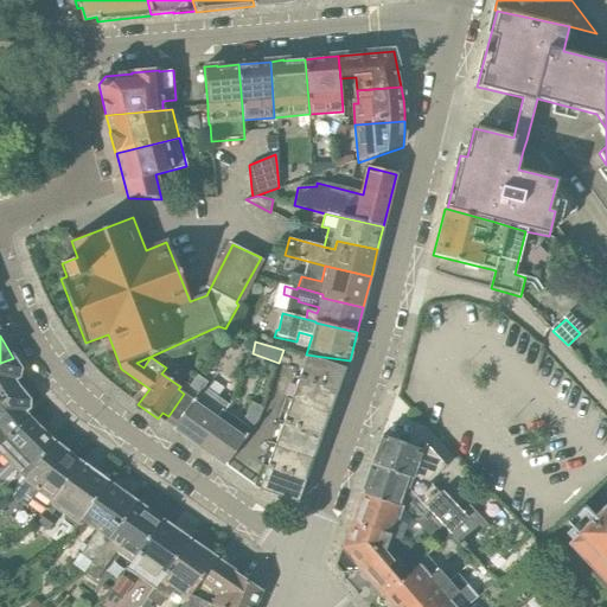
[(283,350),(279,363),(301,371),(299,377),(338,391),(346,369),(283,350)]
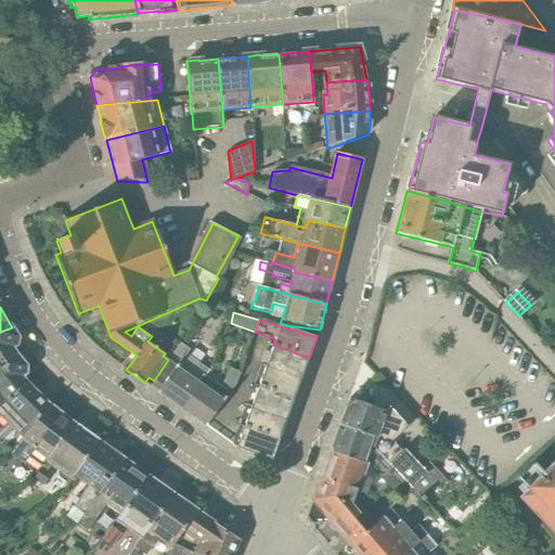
[(0,332),(0,366),(17,356),(12,348),(17,345),(18,338),(12,327),(0,332)]
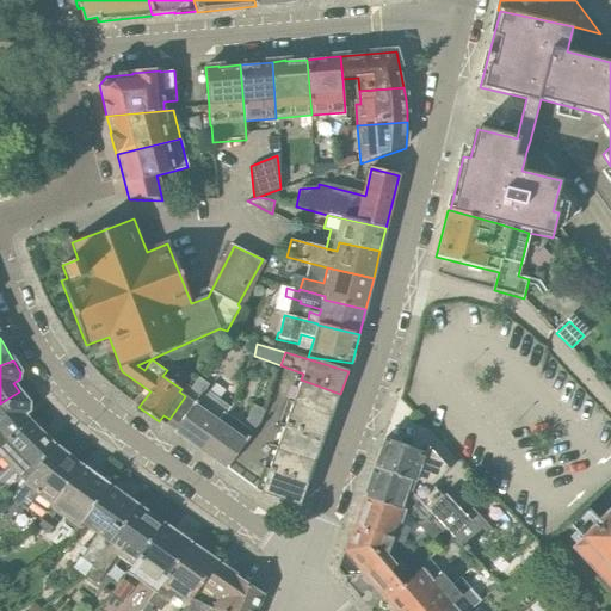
[(201,451),(230,407),(207,390),(210,386),(198,377),(190,389),(199,396),(195,402),(185,396),(170,419),(179,426),(174,432),(201,451)]
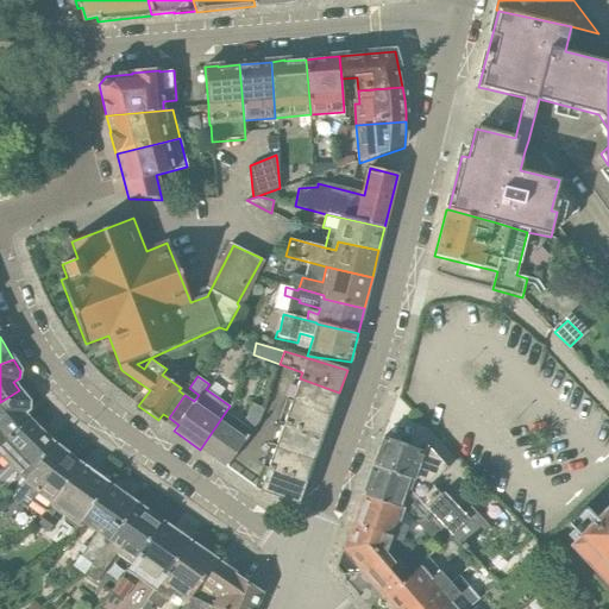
[(339,393),(300,378),(293,401),(331,415),(339,393)]
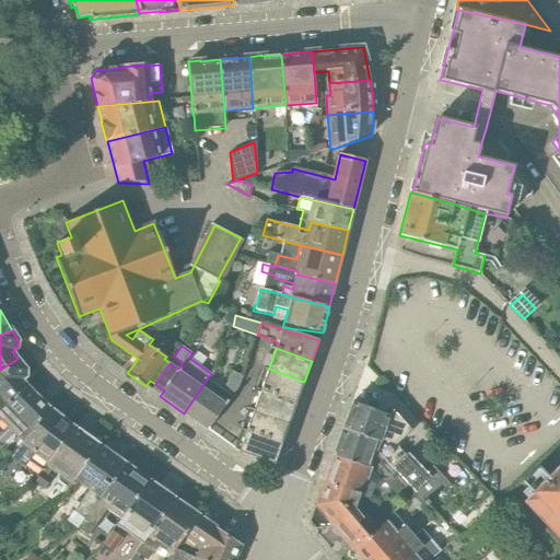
[(18,359),(0,370),(0,411),(30,387),(23,381),(26,377),(26,371),(18,359)]
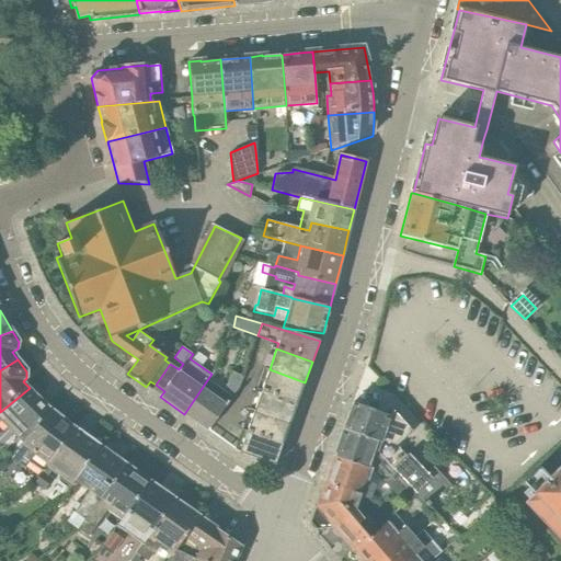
[(305,382),(270,369),(262,391),(298,403),(305,382)]
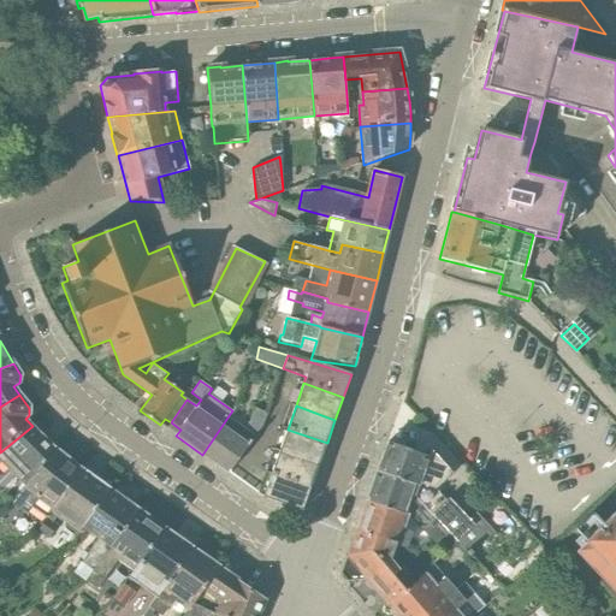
[(232,412),(232,410),(202,455),(229,474),(266,420),(268,414),(254,409),(250,421),(246,428),(229,416),(232,412)]
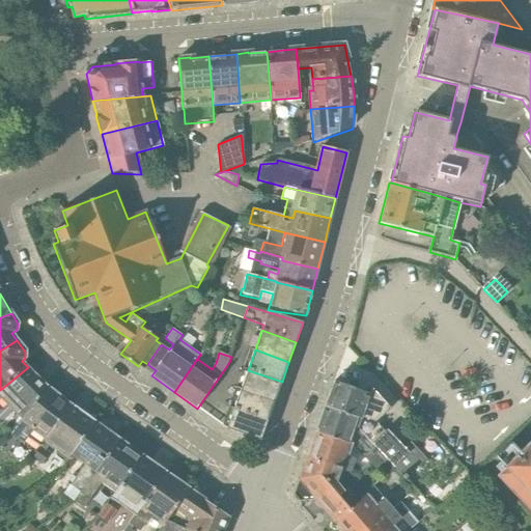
[(28,367),(0,390),(0,414),(11,403),(23,416),(46,386),(28,367)]
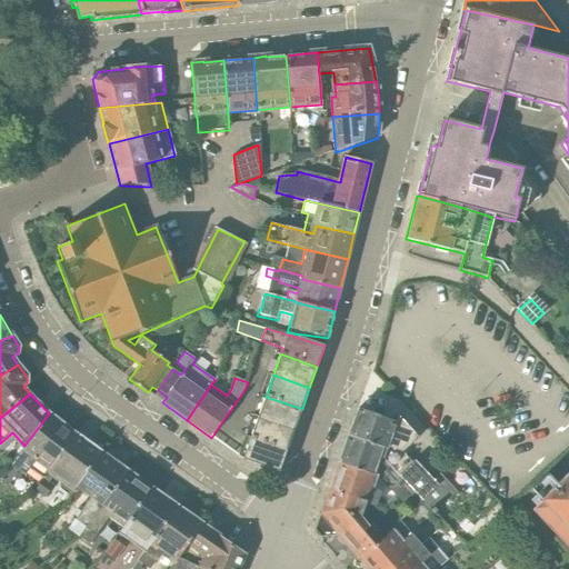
[(302,409),(266,397),(258,416),(295,429),(302,409)]
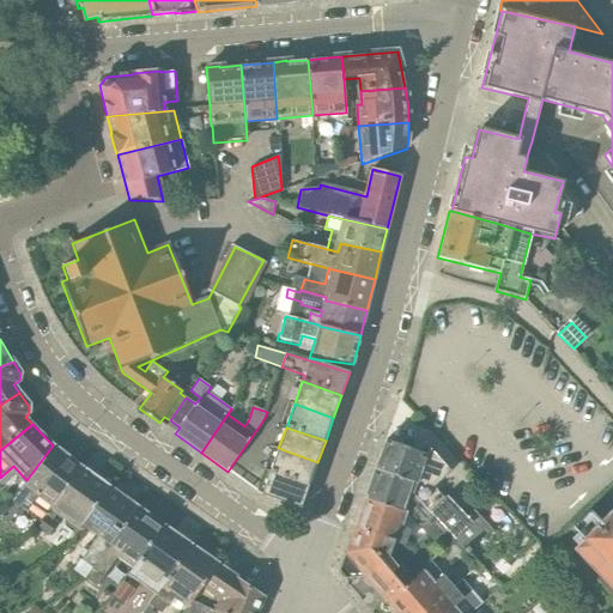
[(386,441),(376,469),(418,485),(413,495),(455,539),(467,553),(492,529),(474,511),(468,517),(447,496),(444,498),(434,486),(450,472),(434,453),(430,456),(386,441)]
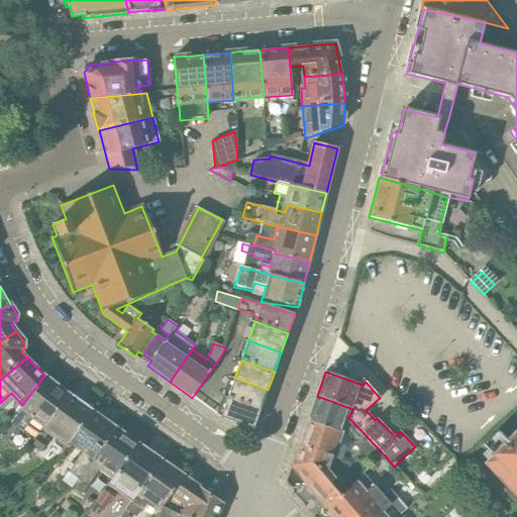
[(44,376),(22,405),(23,405),(14,418),(9,424),(16,429),(21,423),(38,435),(68,395),(46,378),(44,376)]
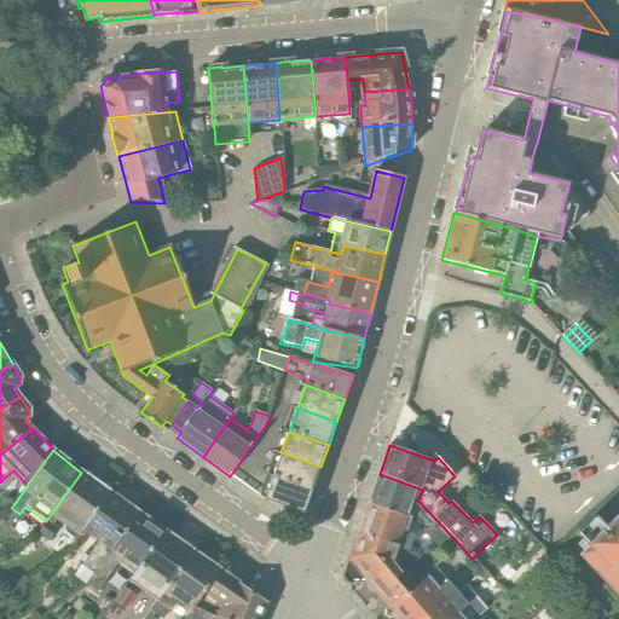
[(320,467),(281,452),(273,476),(312,490),(320,467)]
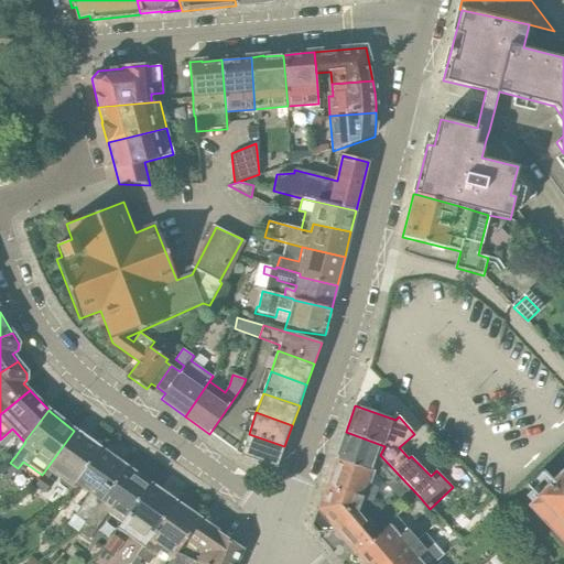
[(74,431),(42,475),(32,488),(43,495),(52,483),(47,479),(52,474),(71,488),(99,448),(74,431)]
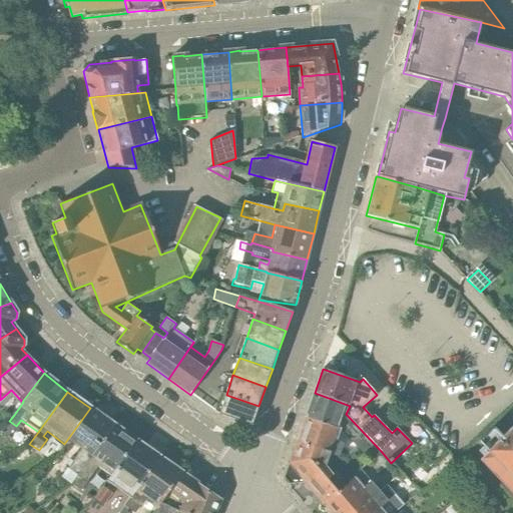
[(350,406),(315,393),(306,418),(339,430),(340,431),(341,431),(370,461),(381,451),(346,414),(350,406)]
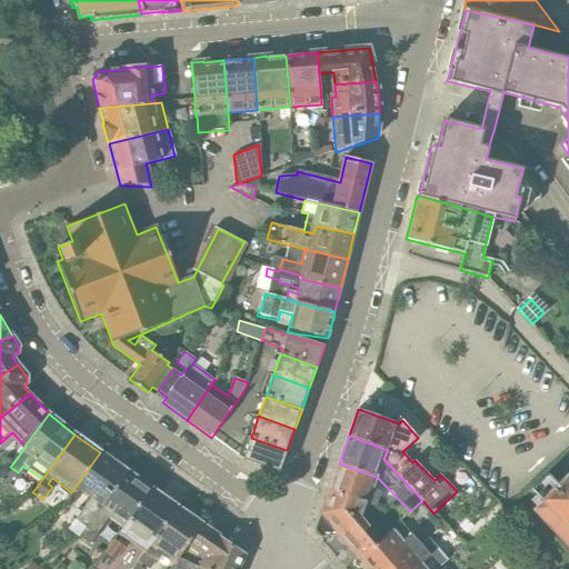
[(287,450),(251,438),(243,459),(279,472),(287,450)]
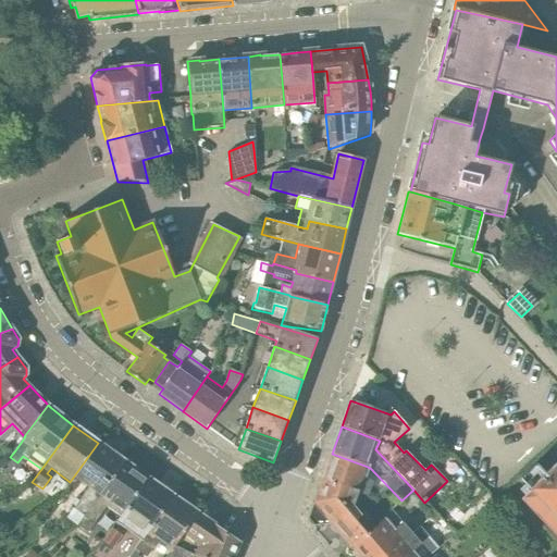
[(98,443),(70,482),(71,482),(74,478),(89,487),(74,508),(82,514),(122,460),(98,443)]
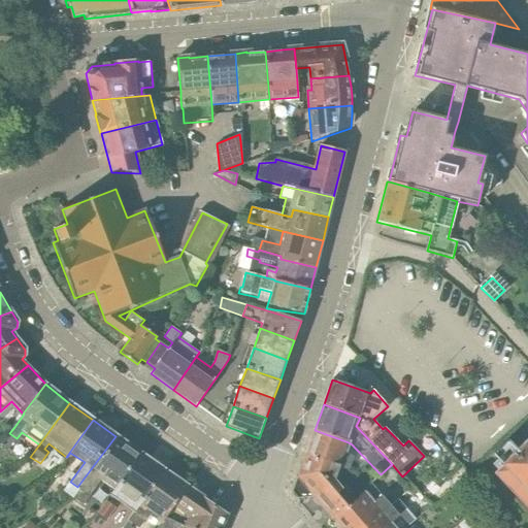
[(349,442),(315,430),(314,432),(311,435),(309,440),(309,442),(305,455),(339,468),(349,471),(354,458),(345,455),(350,443),(349,442)]
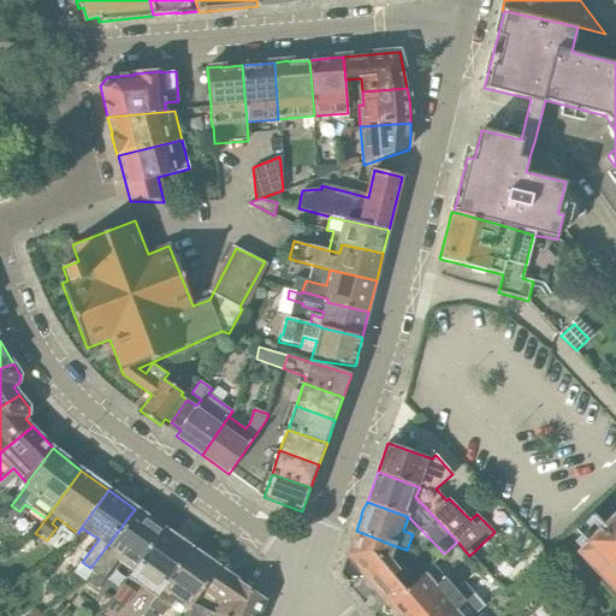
[(135,509),(90,568),(88,572),(92,573),(84,582),(96,591),(117,561),(132,572),(163,528),(135,509)]
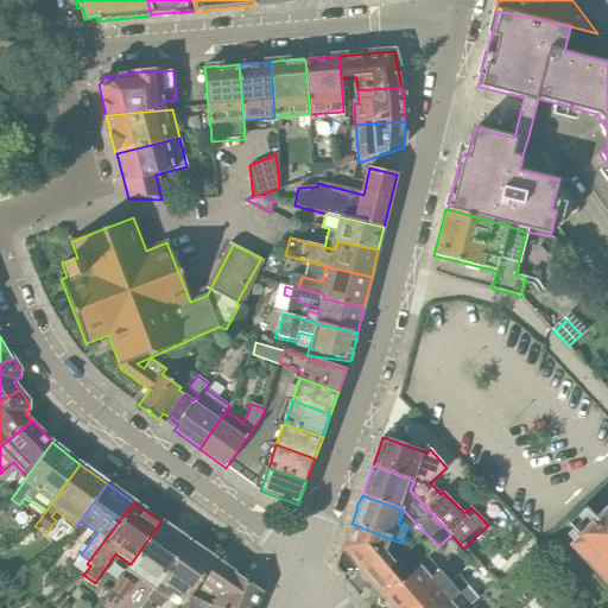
[(607,507),(576,536),(578,537),(569,546),(607,588),(607,507)]
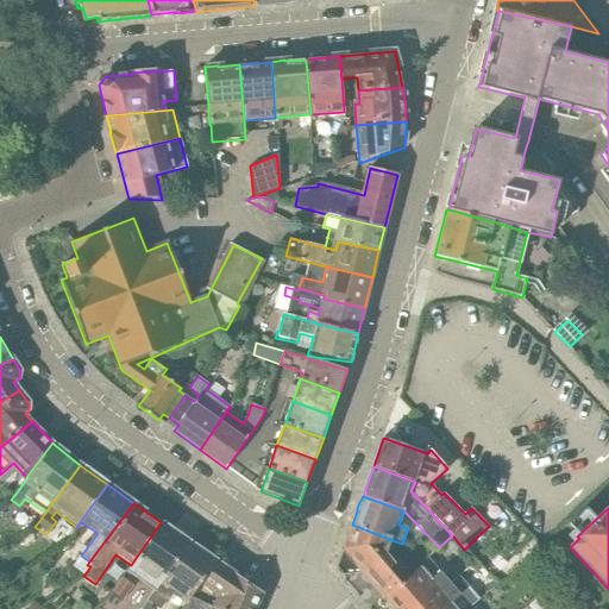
[(161,522),(131,565),(125,573),(152,592),(188,541),(161,522)]
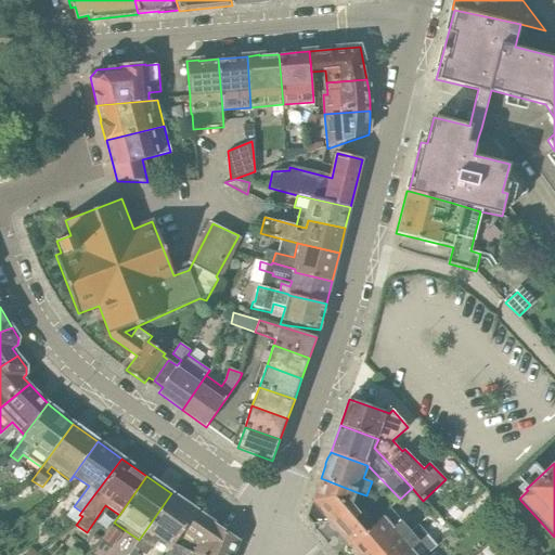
[(357,492),(321,478),(307,518),(307,520),(308,523),(309,524),(311,525),(313,524),(330,521),(350,545),(366,532),(353,518),(360,514),(351,505),(357,492)]
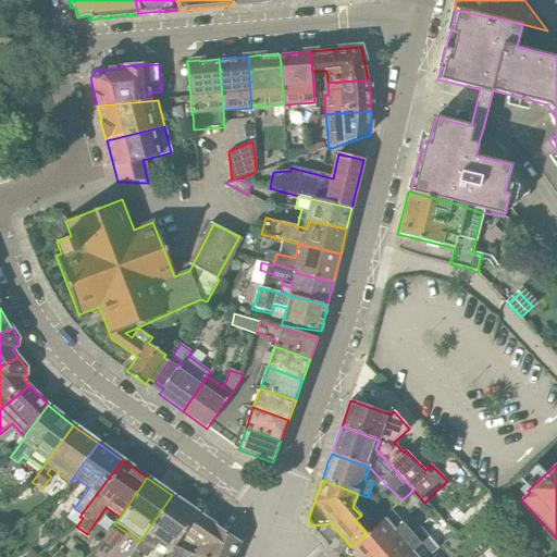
[(172,495),(139,542),(134,549),(135,551),(130,556),(135,556),(138,553),(144,556),(147,556),(151,551),(152,552),(157,545),(170,554),(174,547),(182,536),(198,512),(172,495)]
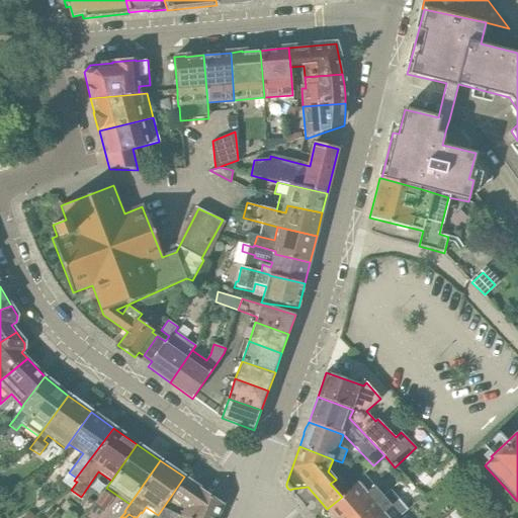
[(356,484),(342,497),(327,509),(330,512),(328,515),(330,517),(357,517),(382,496),(364,475),(356,484)]
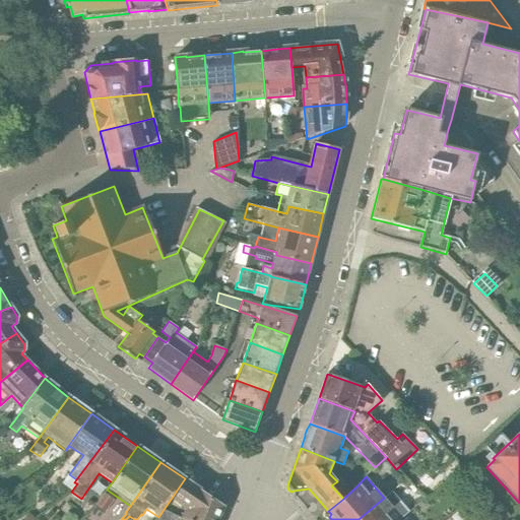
[(185,478),(170,501),(184,510),(181,518),(186,519),(217,519),(224,507),(185,478)]
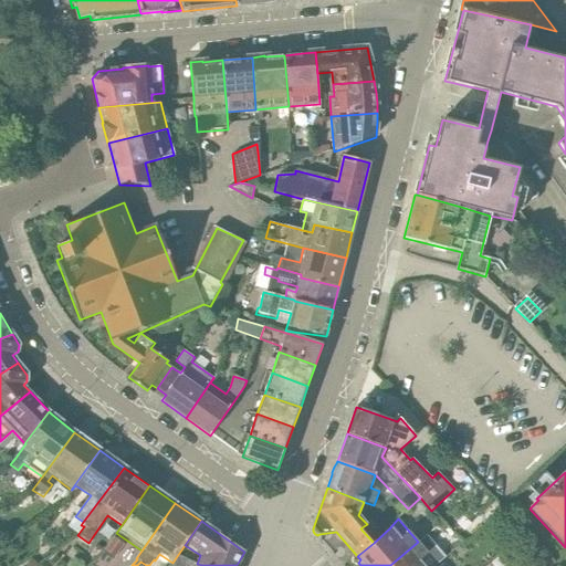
[(427,534),(418,542),(390,565),(435,565),(446,557),(427,534)]
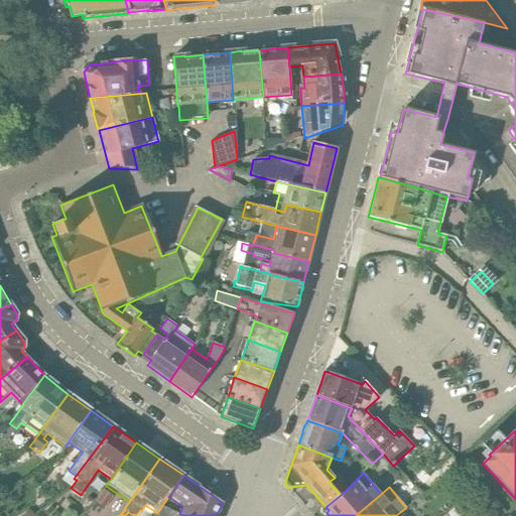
[(104,508),(112,496),(104,490),(96,502),(104,508)]
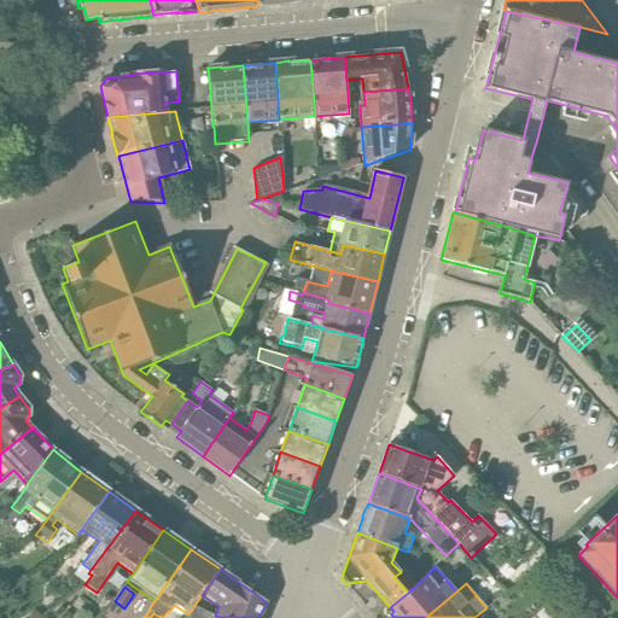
[(193,607),(188,614),(185,617),(221,617),(215,616),(193,607)]
